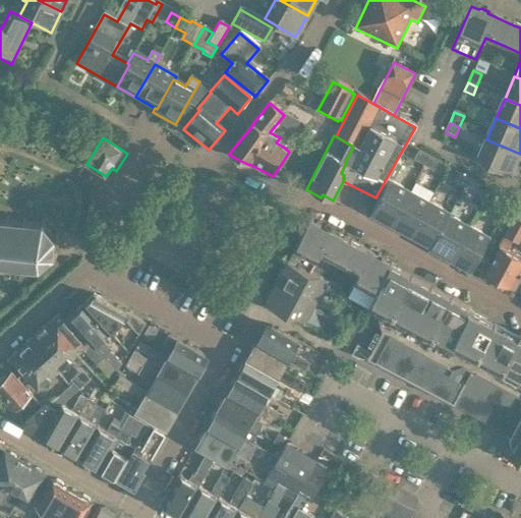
[(486,139),(477,160),(477,161),(511,175),(520,154),(486,139)]
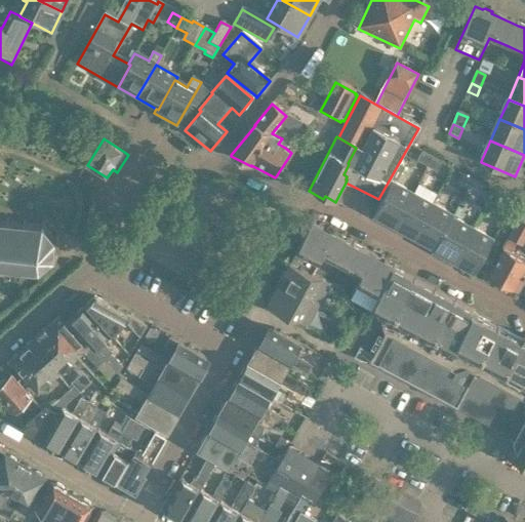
[(426,167),(431,159),(421,154),(417,162),(426,167)]
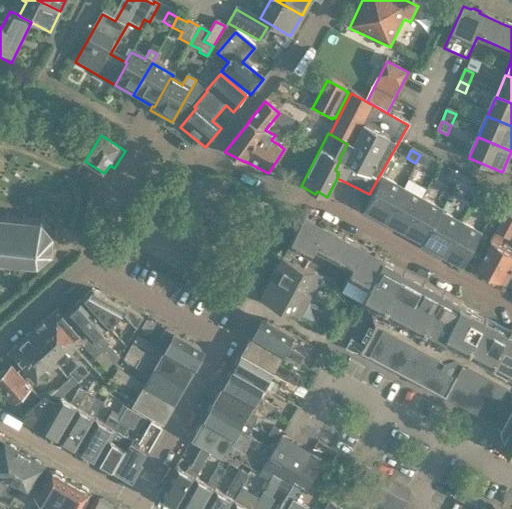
[(420,155),(415,163),(426,169),(430,160),(420,155)]
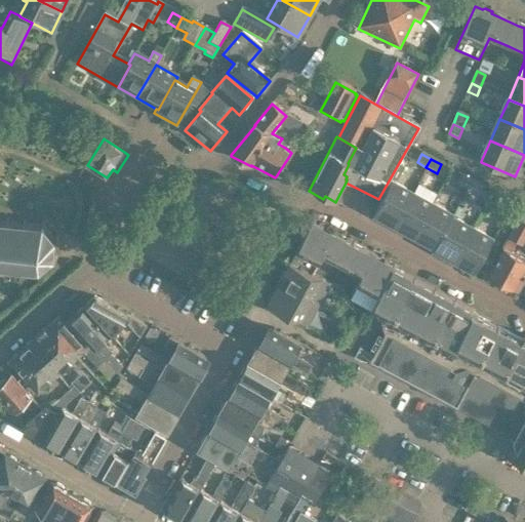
[(468,191),(473,182),(462,176),(457,185),(468,191)]
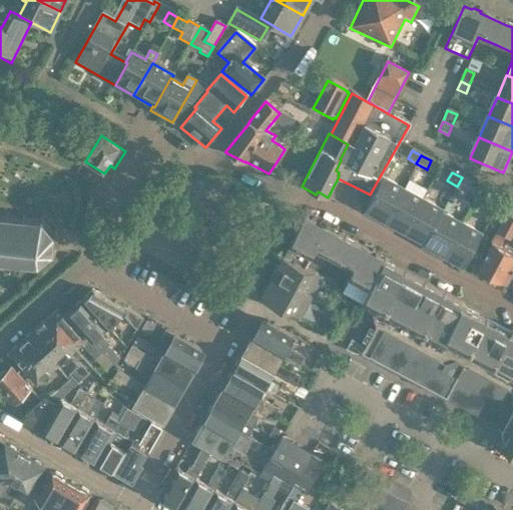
[(462,177),(457,186),(466,190),(471,182),(462,177)]
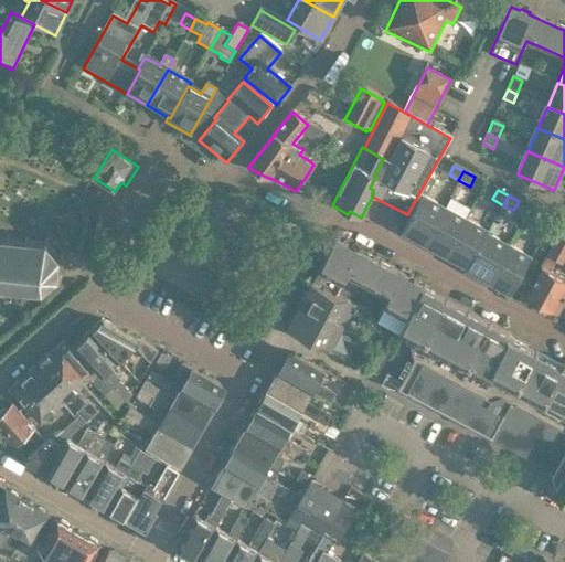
[(420,197),(401,233),(424,245),(443,209),(420,197)]
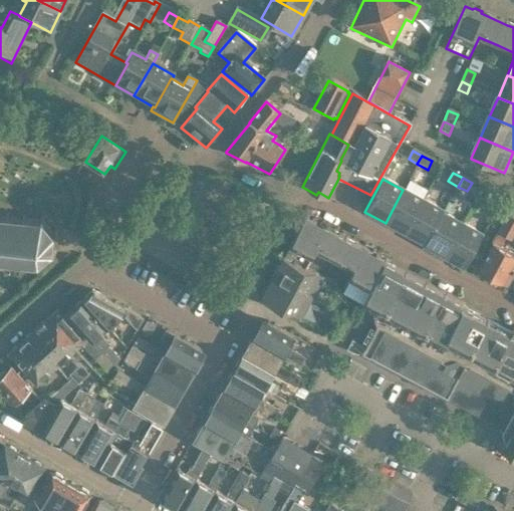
[(403,190),(386,223),(405,233),(422,200),(427,192),(409,182),(405,191),(403,190)]
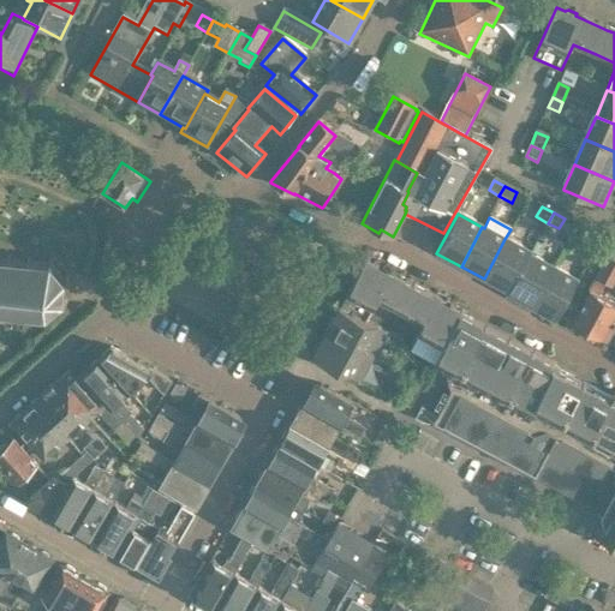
[(584,244),(596,250),(602,238),(590,232),(584,244)]
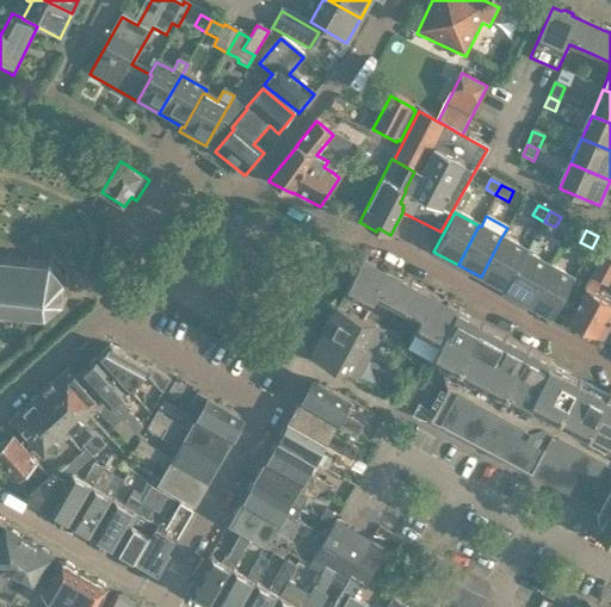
[(481,277),(505,290),(519,265),(526,254),(528,252),(501,237),(481,277)]
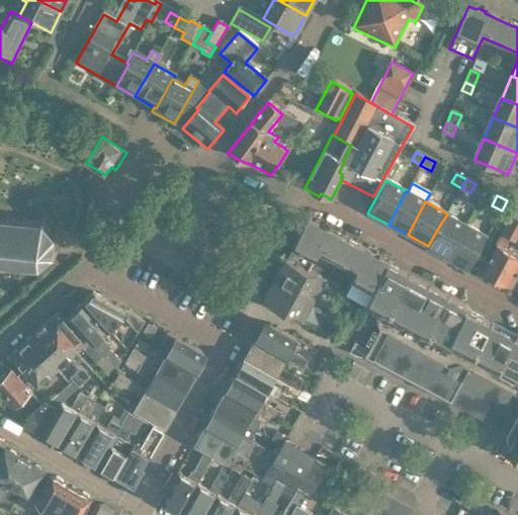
[(517,277),(517,258),(503,250),(509,239),(515,243),(517,237),(517,206),(497,246),(498,247),(483,275),(511,290),(517,277)]
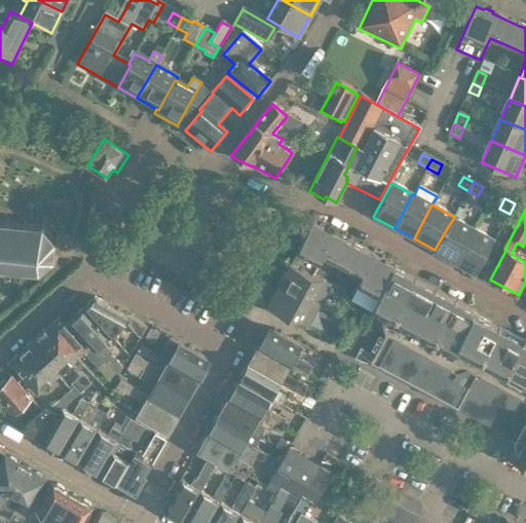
[(433,252),(456,264),(474,230),(453,219),(447,228),(435,250),(433,252)]
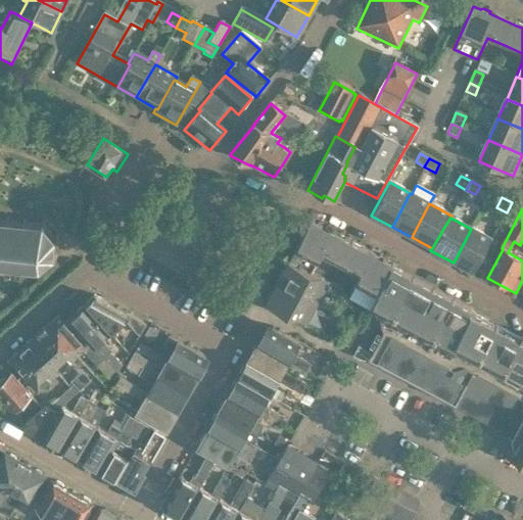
[(337,236),(308,221),(305,227),(287,263),(308,275),(320,253),(326,256),(334,262),(340,265),(353,272),(359,274),(361,275),(348,297),(350,298),(369,309),(391,266),(365,251),(337,236)]
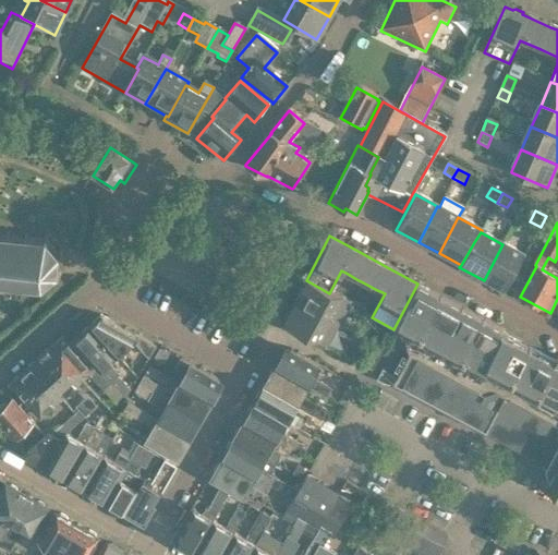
[(0,285),(39,289),(43,293),(46,290),(44,288),(55,279),(59,279),(60,275),(56,275),(57,257),(60,254),(57,251),(53,254),(46,244),(49,241),(46,238),(41,242),(0,238),(0,285)]
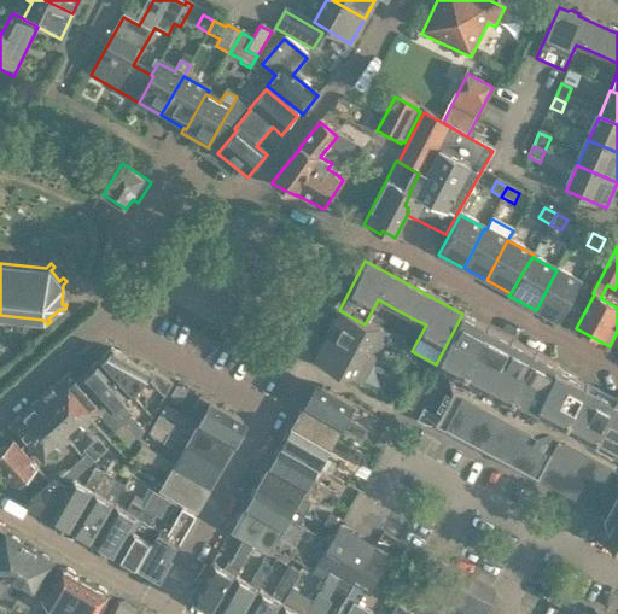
[(536,310),(559,322),(581,282),(557,270),(536,310)]
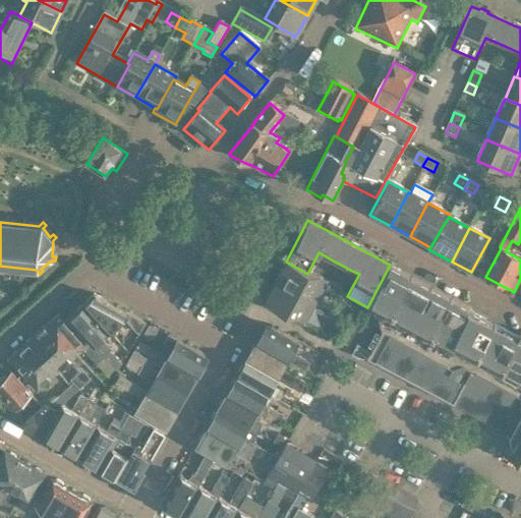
[(286,262),(276,281),(308,299),(315,302),(326,284),(307,274),(286,262)]
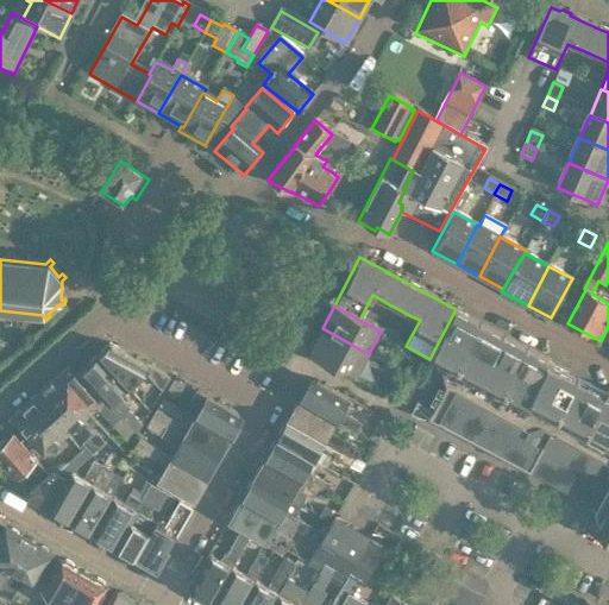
[(608,504),(608,392),(607,396),(552,367),(553,365),(458,314),(459,312),(456,309),(429,359),(439,364),(412,416),(425,423),(427,418),(589,506),(592,517),(596,516),(600,524),(608,504)]
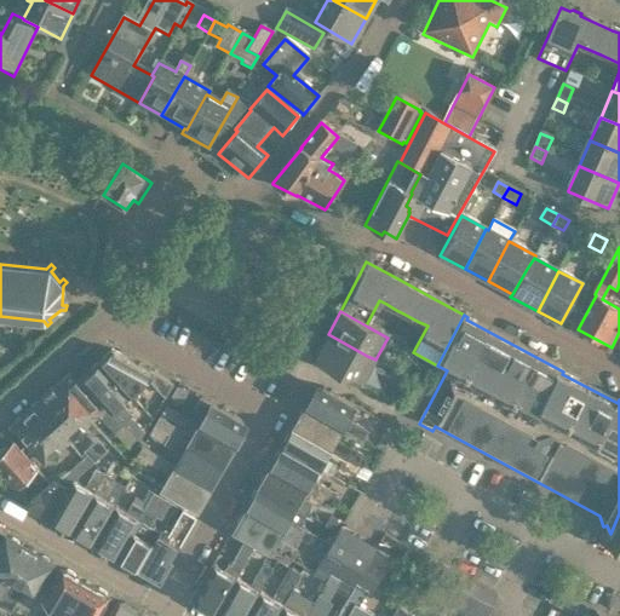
[(328,334),(315,360),(316,361),(354,380),(362,385),(375,360),(367,356),(328,334)]
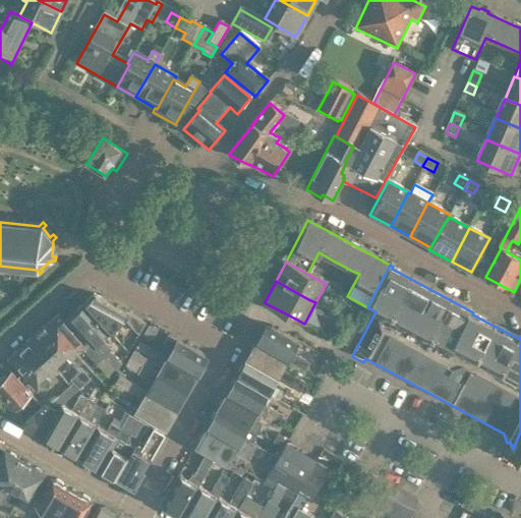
[(94,297),(82,307),(108,333),(123,319),(138,336),(146,325),(127,315),(94,297)]
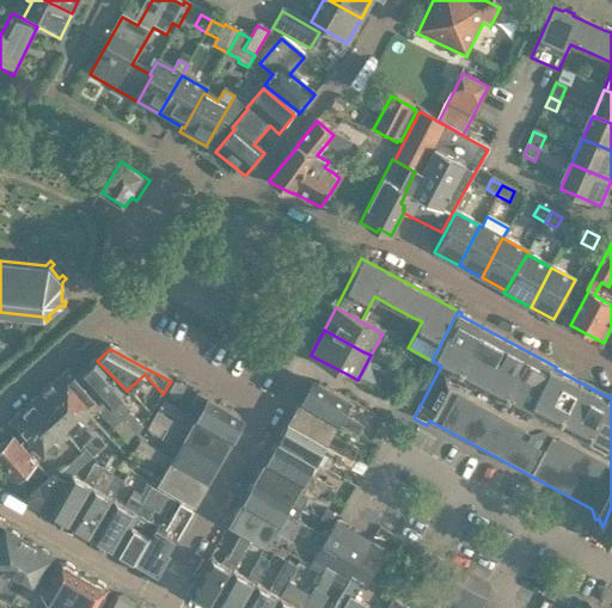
[(97,361),(80,376),(135,436),(138,438),(142,429),(129,415),(130,412),(118,399),(127,391),(97,361)]
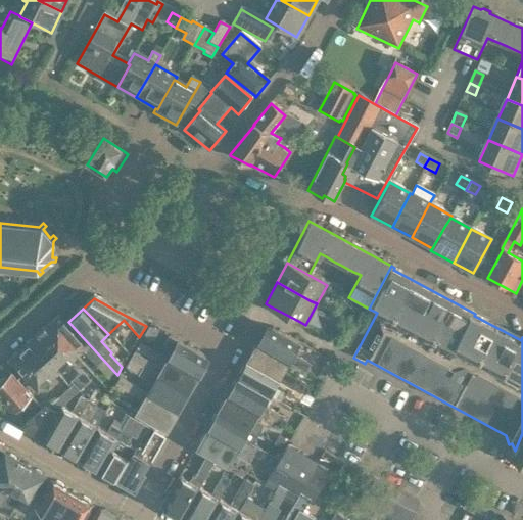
[(82,351),(96,368),(108,379),(115,373),(68,322),(65,324),(58,316),(46,328),(75,359),(82,351)]
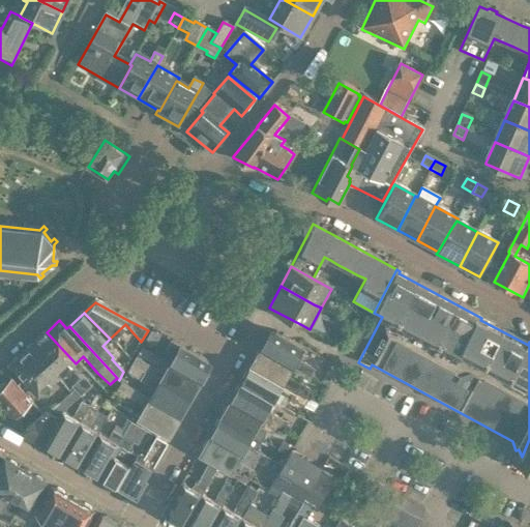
[(348,338),(357,343),(363,332),(353,327),(348,338)]
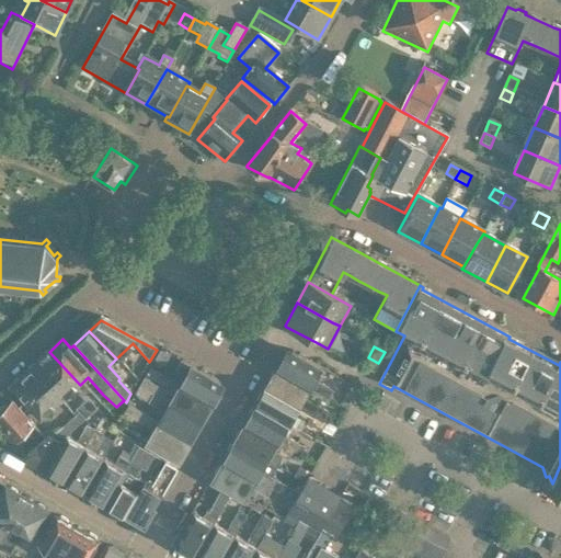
[(164,366),(171,355),(161,351),(155,361),(164,366)]
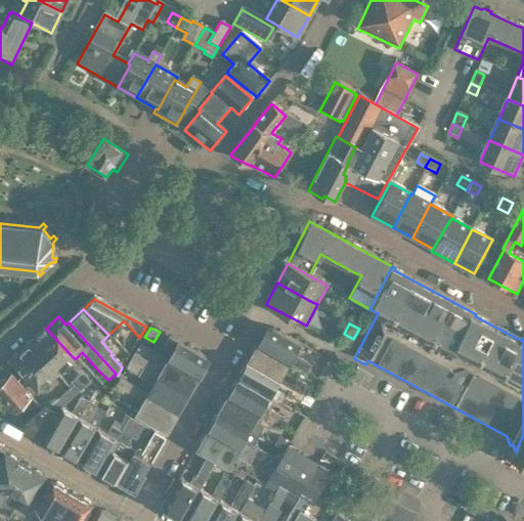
[(46,329),(34,339),(46,352),(43,354),(45,356),(41,360),(55,377),(56,376),(75,359),(46,329)]
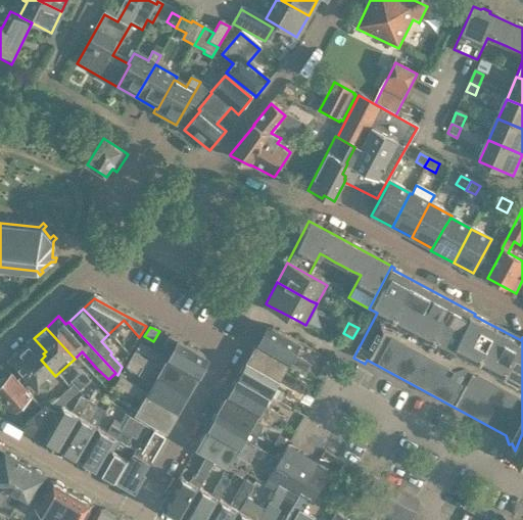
[(267,329),(257,344),(287,362),(305,372),(310,365),(291,355),(297,343),(272,328),(267,329)]
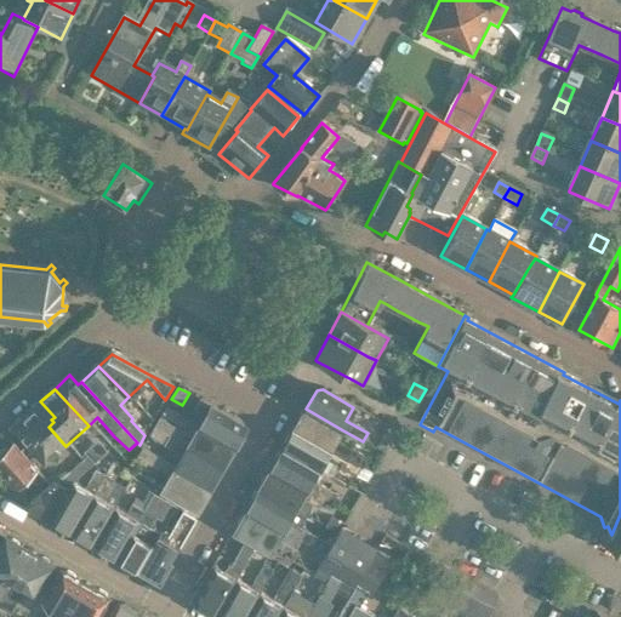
[(419,401),(408,395),(400,407),(412,413),(419,401)]
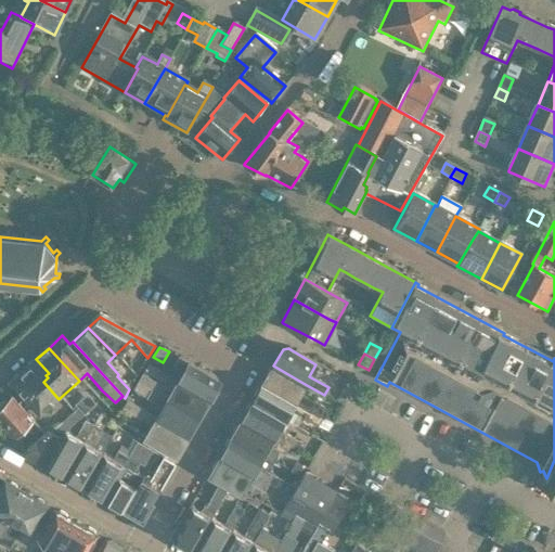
[(180,358),(169,377),(179,383),(179,382),(209,399),(220,381),(180,358)]
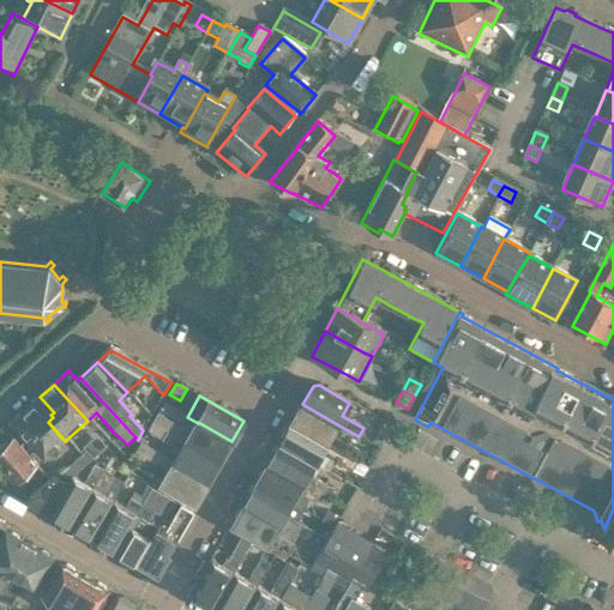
[(44,460),(65,441),(48,422),(53,417),(50,415),(54,412),(40,397),(11,424),(44,460)]
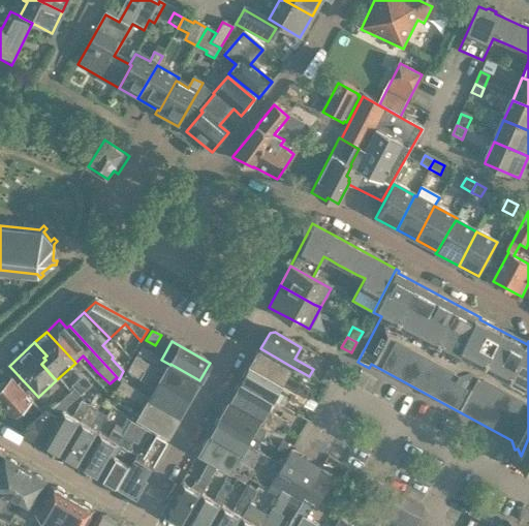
[(290,366),(260,348),(251,366),(296,392),(296,393),(308,400),(312,393),(284,376),(290,366)]
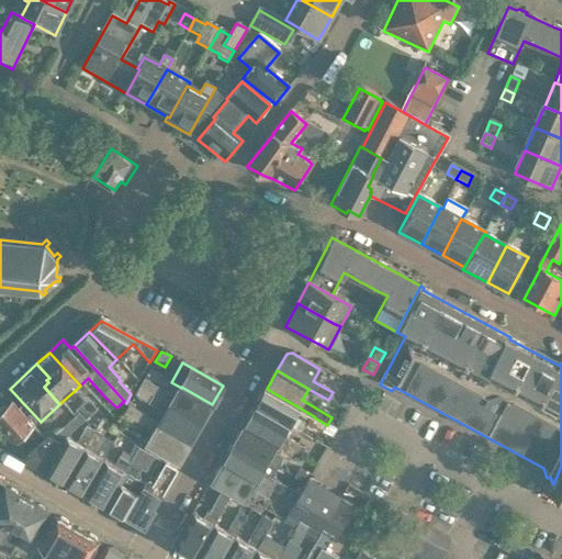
[(144,381),(139,389),(201,424),(212,404),(181,387),(181,388),(175,399),(144,381)]
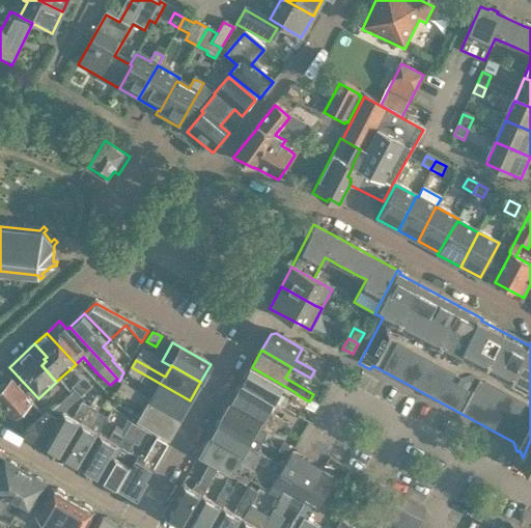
[(132,367),(128,374),(157,391),(150,401),(179,418),(190,400),(132,367)]
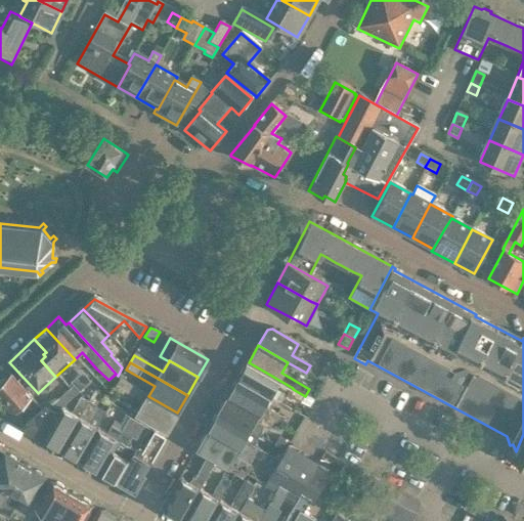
[(238,380),(268,396),(273,387),(289,395),(293,389),(293,388),(249,362),(238,380)]
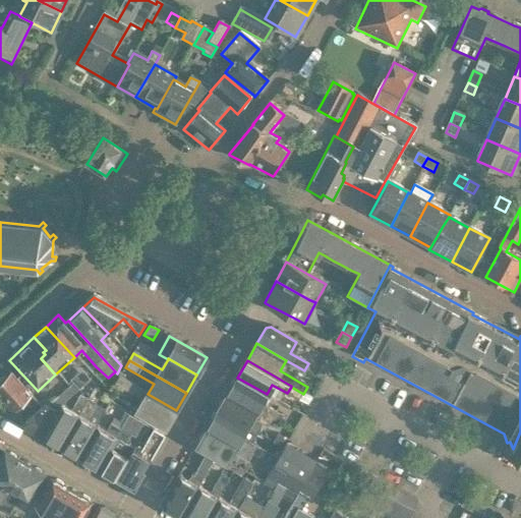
[(127,368),(122,377),(147,390),(151,382),(127,368)]
